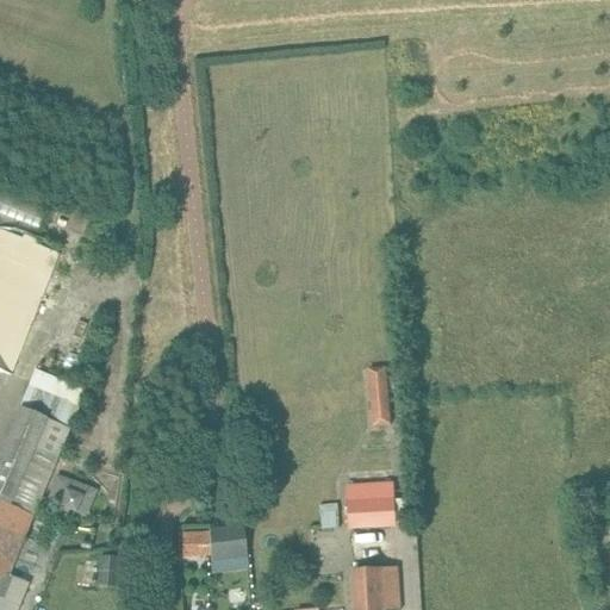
[(368,369),(373,427),(391,425),(386,368),(368,369)]
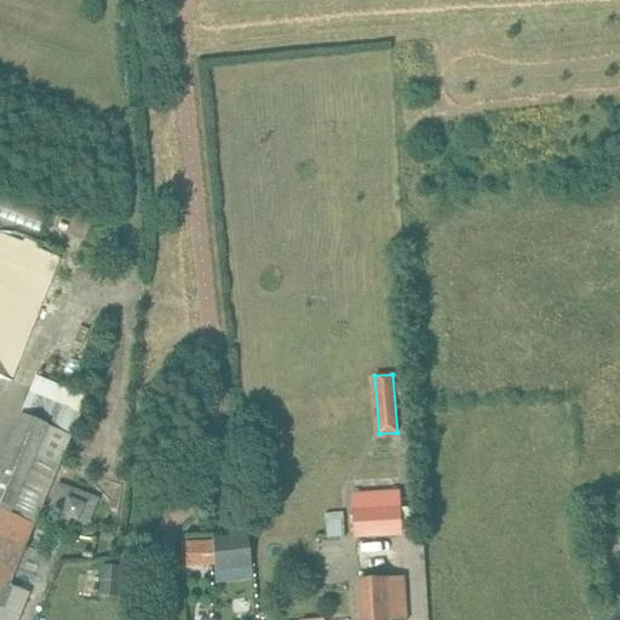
[(52,402),(47,422),(72,429),(81,395),(30,379),(21,411),(36,415),(41,399),(52,402)]
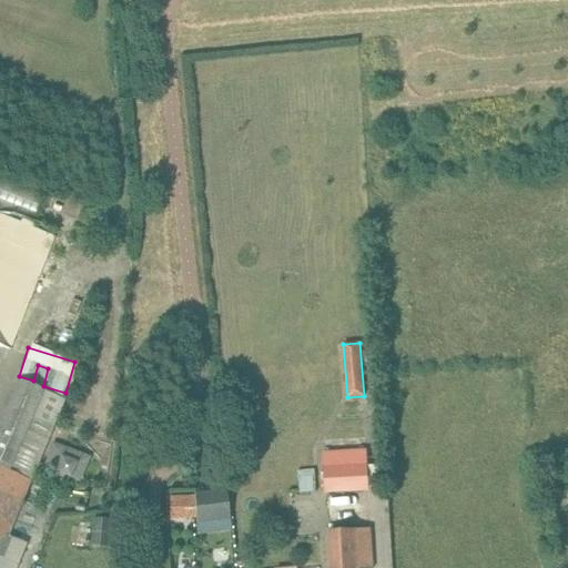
[(0,536),(4,539),(62,398),(14,378),(0,414),(0,536)]
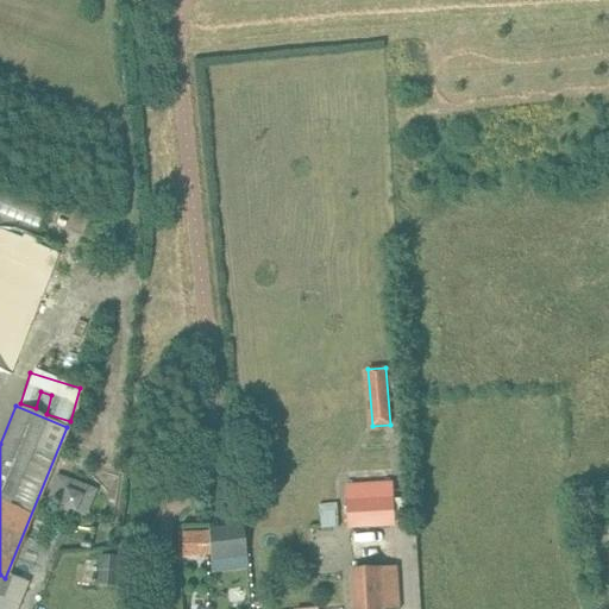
[(58,477),(48,502),(83,515),(93,490),(58,477)]
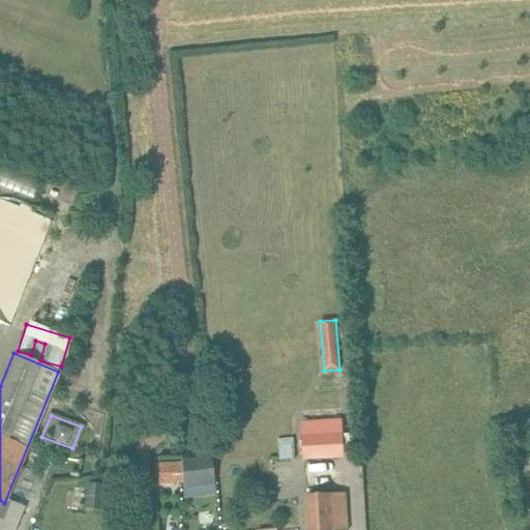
[(342,458),(342,419),(303,420),(303,459),(342,458)]
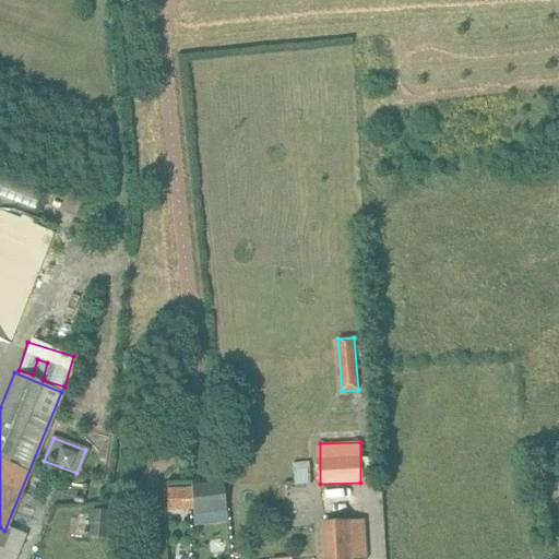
[(310,485),(309,462),(294,462),(294,467),(277,468),(278,486),(310,485)]
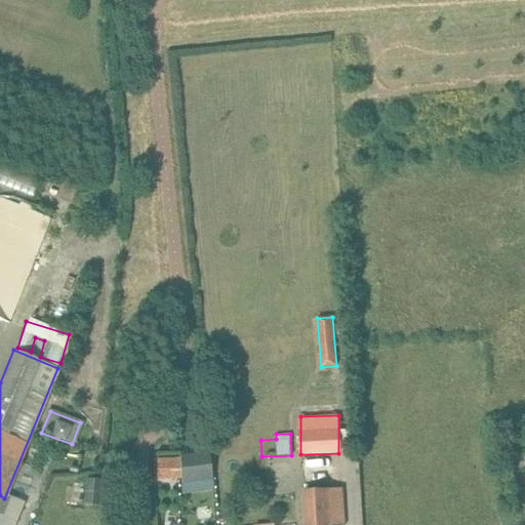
[(193,475),(193,483),(213,482),(212,456),(179,457),(179,459),(180,475),(193,475)]
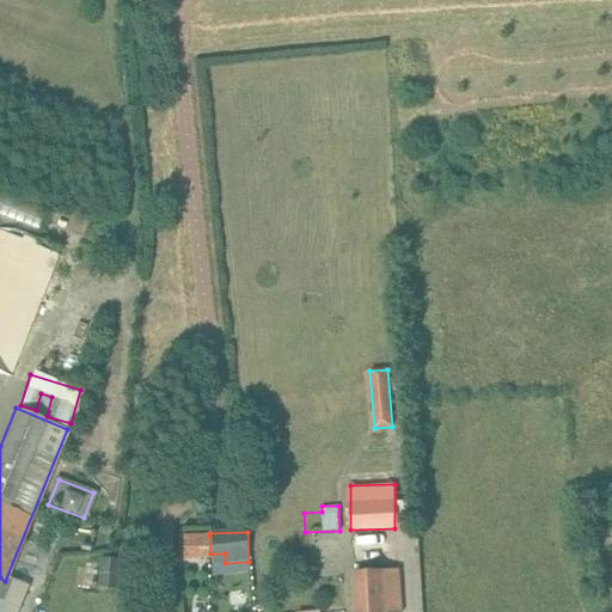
[(210,557),(210,554),(209,536),(182,537),(183,558),(210,557)]
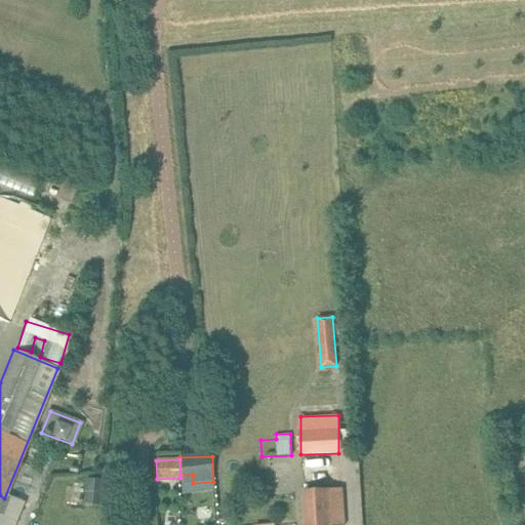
[(305,487),(306,511),(306,524),(329,524),(330,523),(344,523),(341,486),(305,487)]
